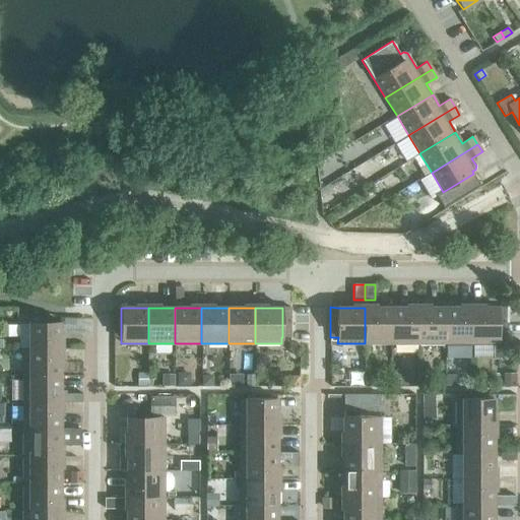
[(365,343),(391,343),(391,308),(365,308),(365,343)]
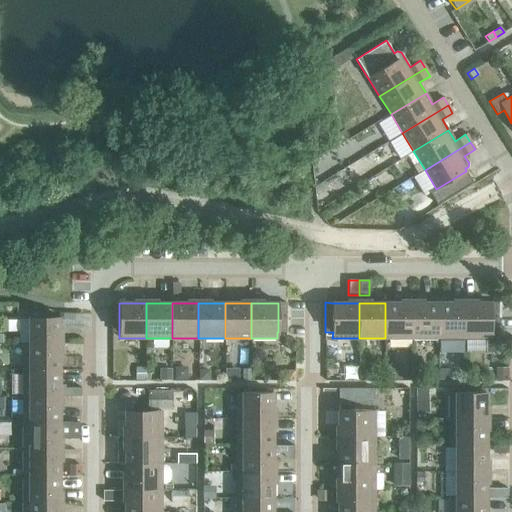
[(385,338),(411,338),(411,303),(385,303),(385,338)]
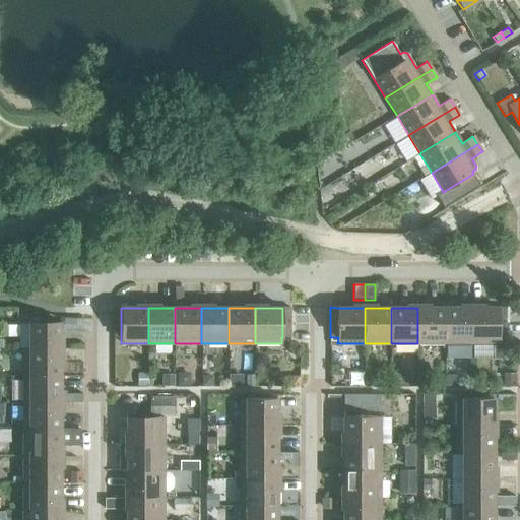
[(417,343),(445,343),(445,308),(417,308),(417,343)]
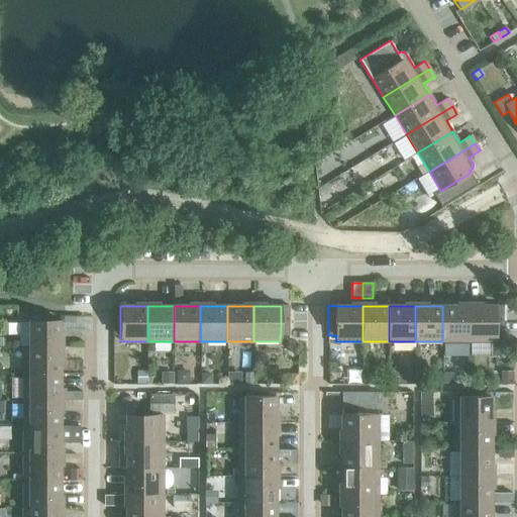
[(442,341),(469,341),(469,306),(442,306),(442,341)]
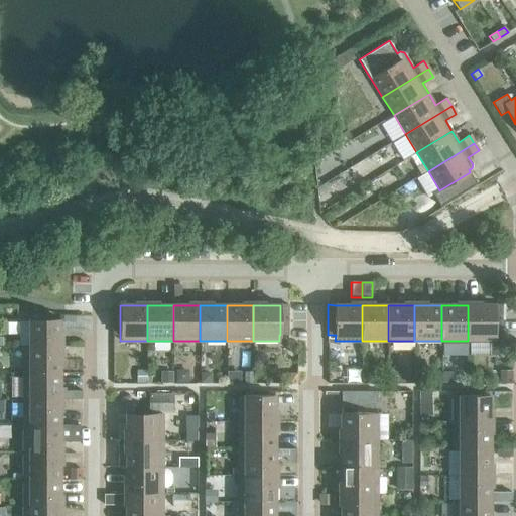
[(468,305),(468,341),(494,341),(494,335),(495,335),(495,305),(468,305)]
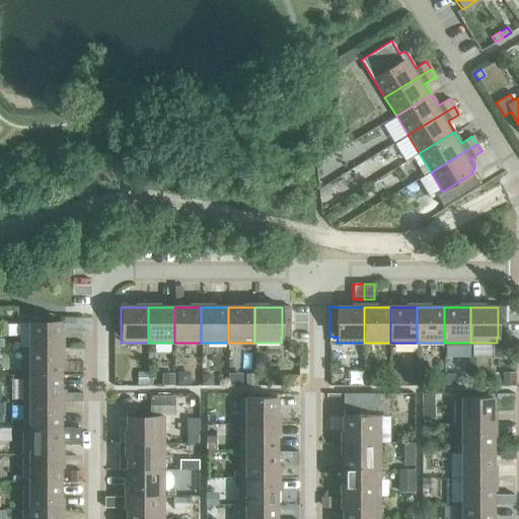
[(29,321),(29,349),(60,349),(60,321),(29,321)]
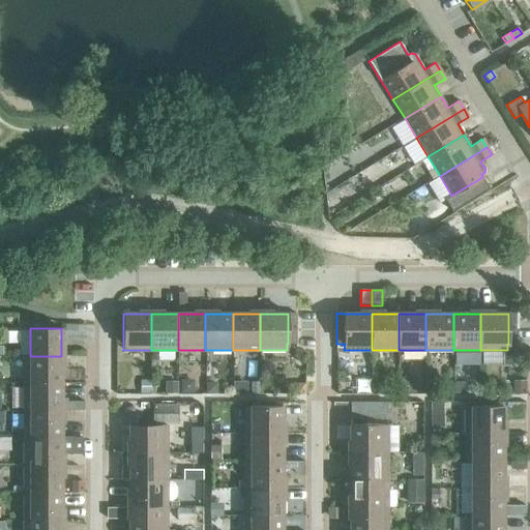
[(344,344),(336,344),(336,352),(348,355),(348,350),(344,350),(345,344),(344,344)]
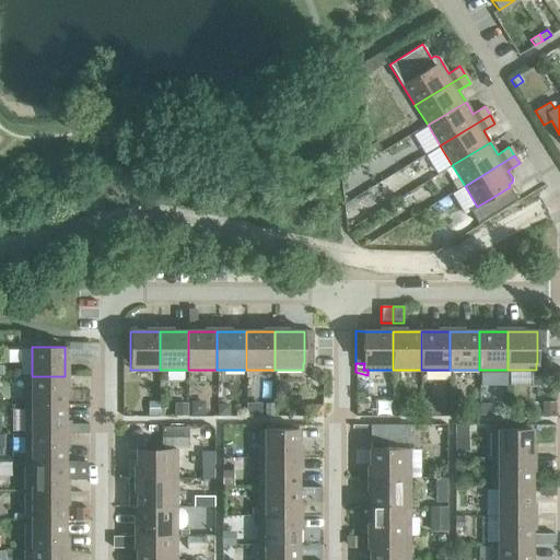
[(25,376),(25,405),(65,405),(65,376),(32,376),(25,376)]
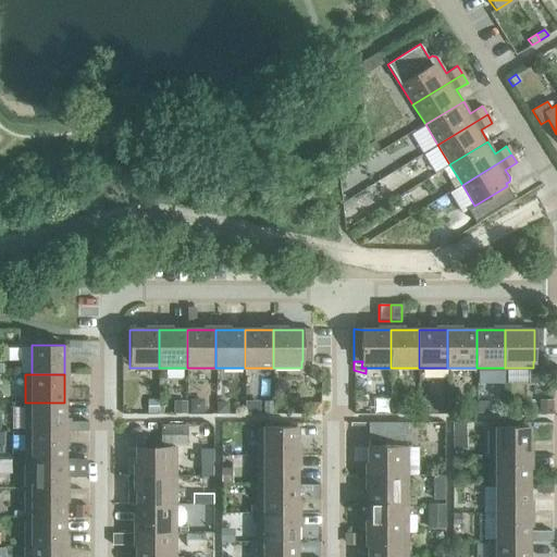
[(436,397),(413,397),(413,413),(436,413),(436,397)]
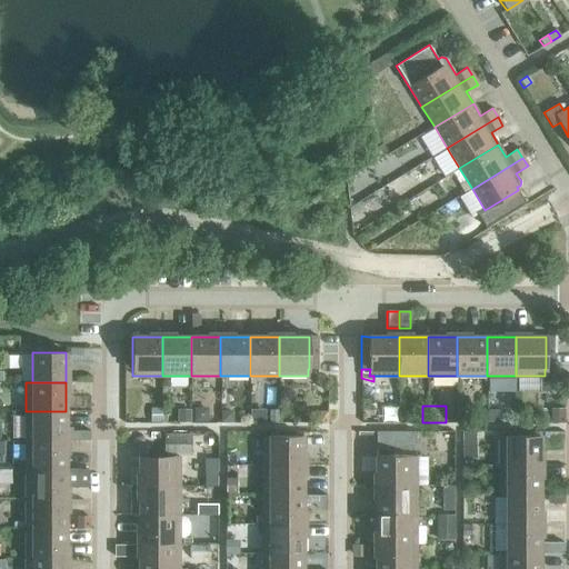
[(193,408),(193,422),(207,422),(208,408),(193,408)]
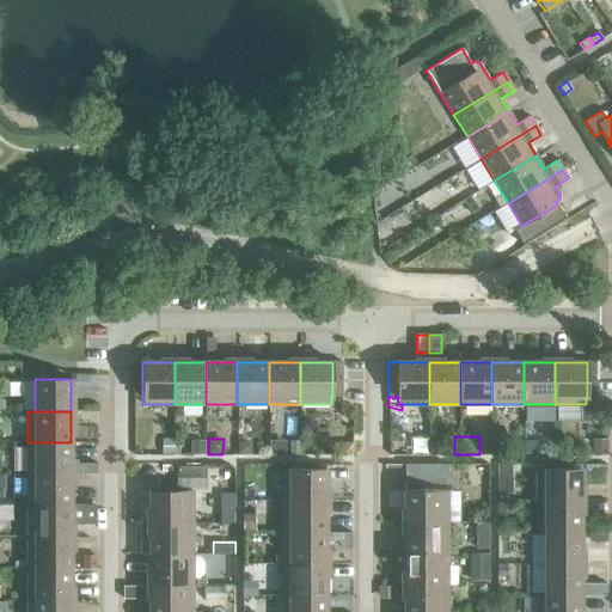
[(537,439),(525,439),(525,454),(538,454),(537,439)]
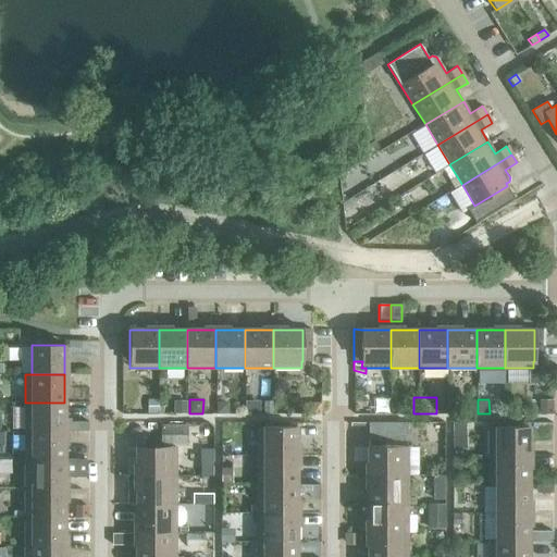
[(147,400),(147,413),(158,413),(158,400),(147,400)]
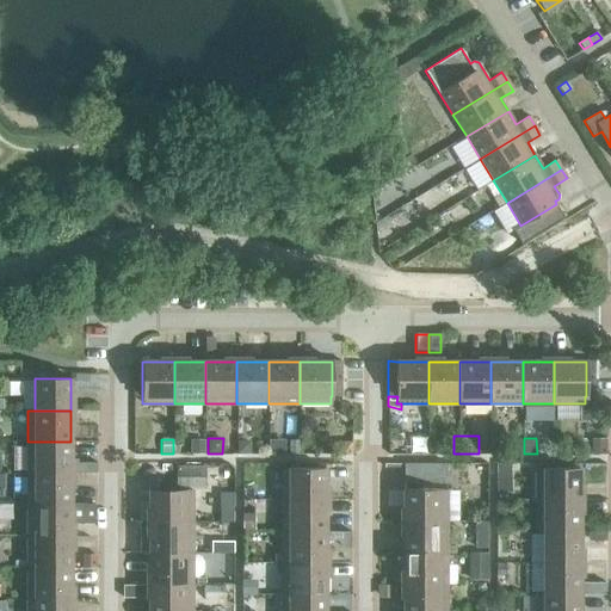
[(288,439),(288,455),(300,455),(300,439),(288,439)]
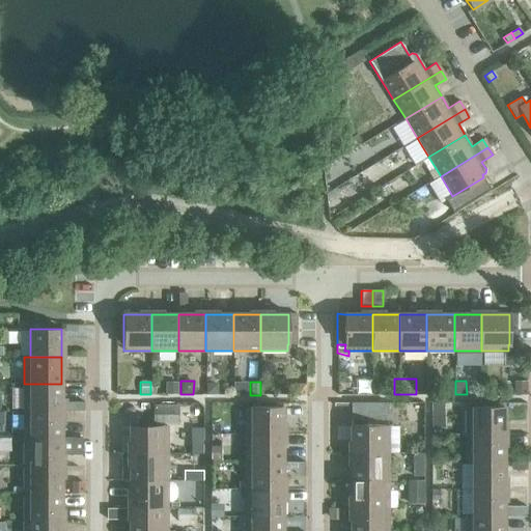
[(513,382),(513,395),(527,395),(527,382),(513,382)]
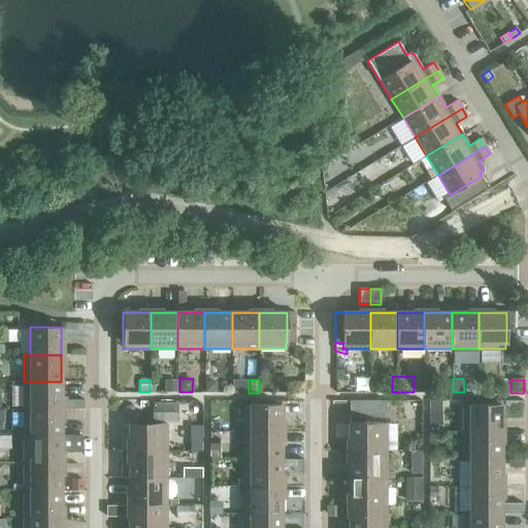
[(164,381),(164,393),(176,393),(176,381),(164,381)]
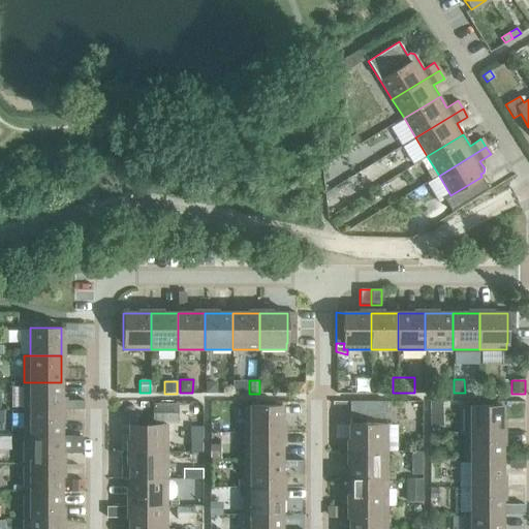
[(206,381),(205,393),(216,393),(217,381),(206,381)]
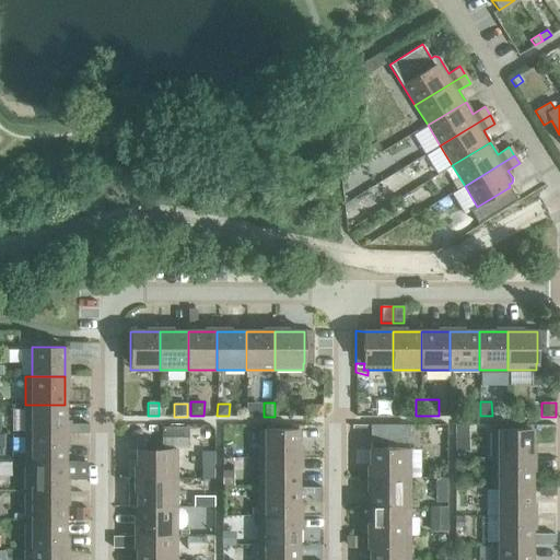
[(308,404),(308,417),(322,417),(322,405),(322,404),(308,404)]
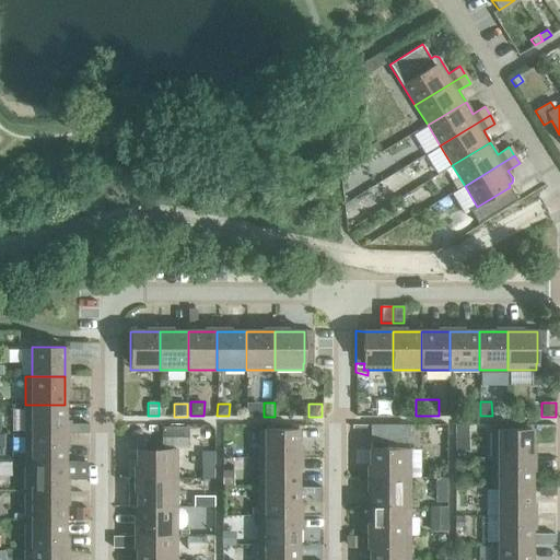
[(25,405),(25,434),(65,433),(65,405),(25,405)]
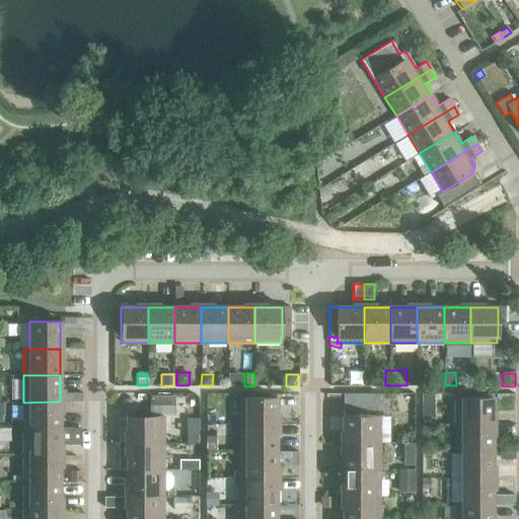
[(82,393),(69,393),(69,401),(82,401),(82,393)]
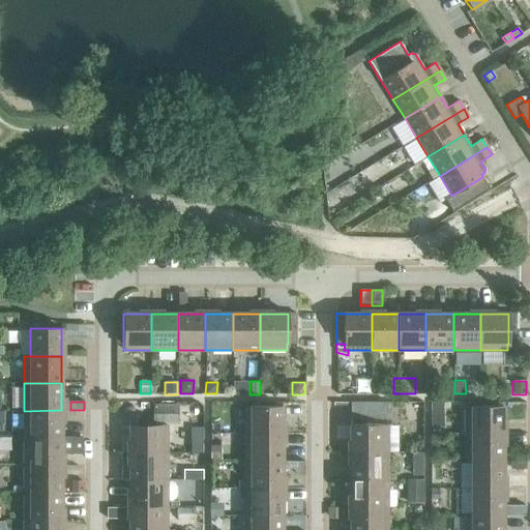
[(350,418),(387,418),(386,403),(350,403),(350,418)]
